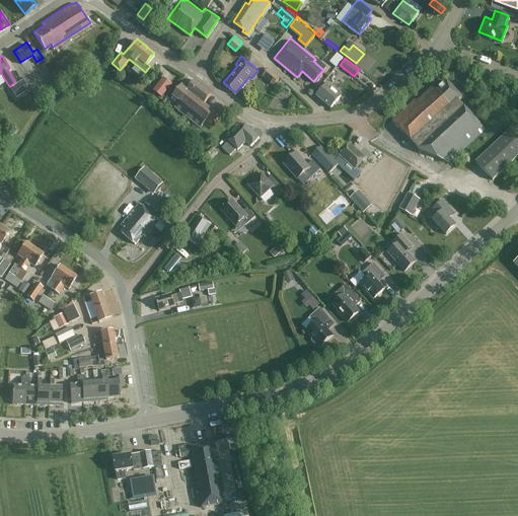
[(261,74),(272,83),(279,76),(268,66),(261,74)]
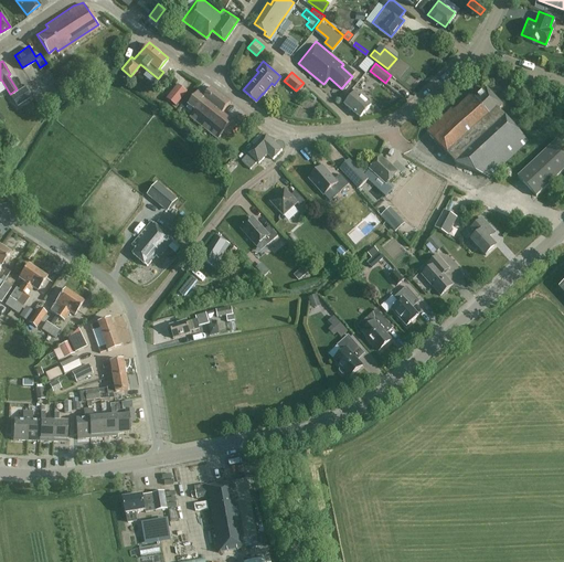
[(166,96),(176,104),(187,89),(177,82),(166,96)]
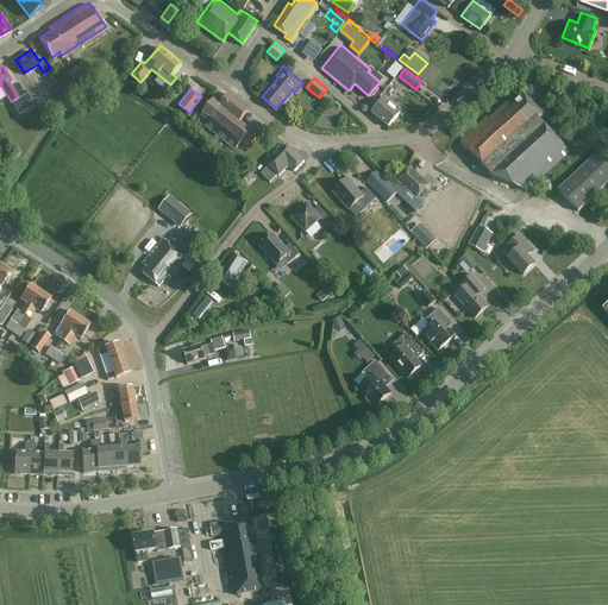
[(18,96),(11,101),(18,112),(32,102),(25,92),(18,96)]
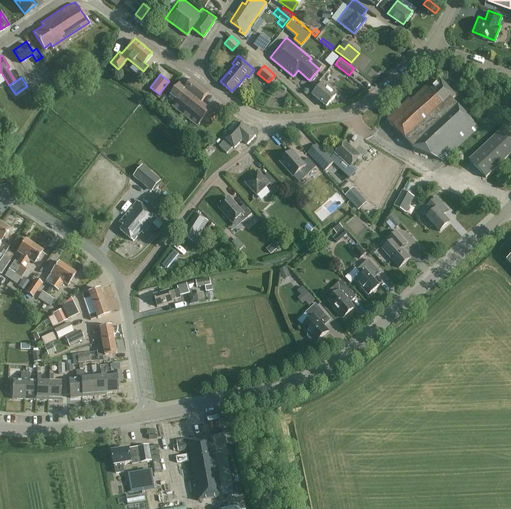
[(208,90),(191,77),(185,85),(179,80),(170,92),(176,97),(171,103),(197,124),(202,117),(206,120),(214,110),(201,100),(208,90)]
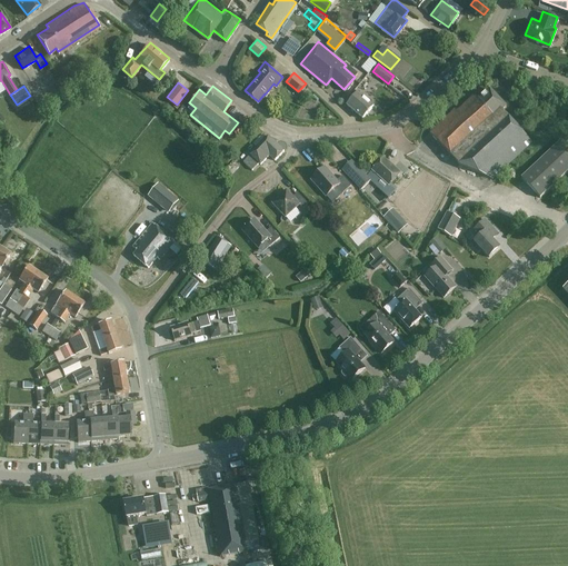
[(506,103),(489,87),(478,97),(475,92),(457,108),(455,106),(429,130),(459,162),(492,176),(531,139),(501,108),(506,103)]
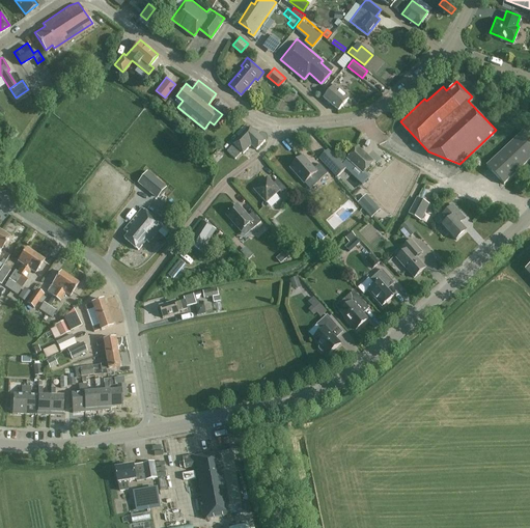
[(324,95),(338,108),(349,96),(333,84),(324,95)]
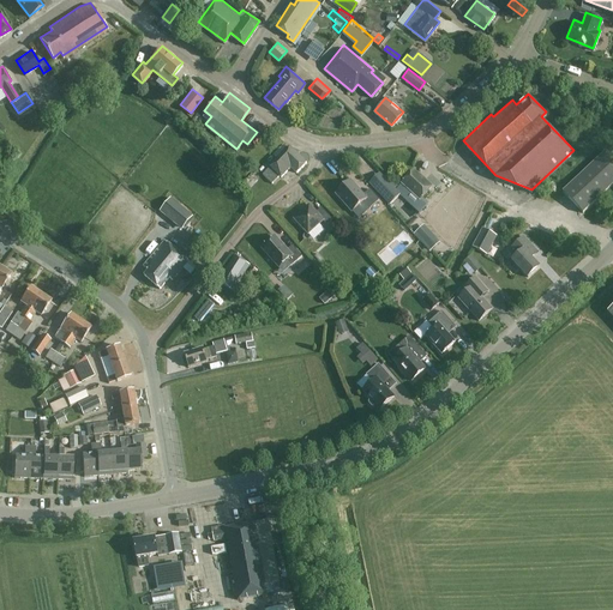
[(306,161),(289,144),(262,171),(271,181),(278,174),(281,175),(290,165),(296,170),(306,161)]
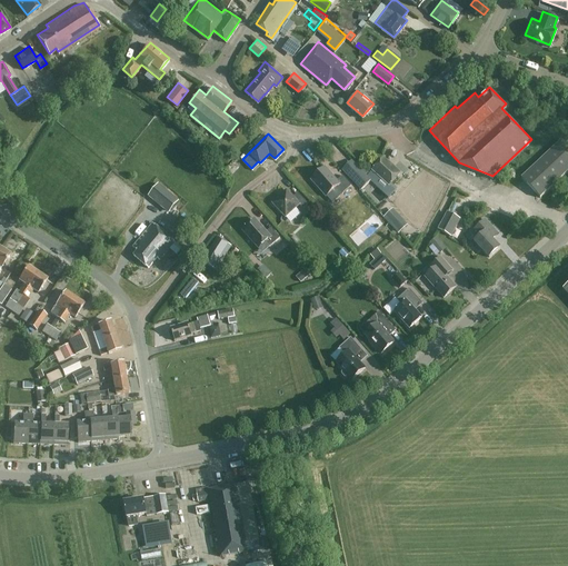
[(567,168),(567,144),(561,138),(521,176),(539,196),(567,168)]
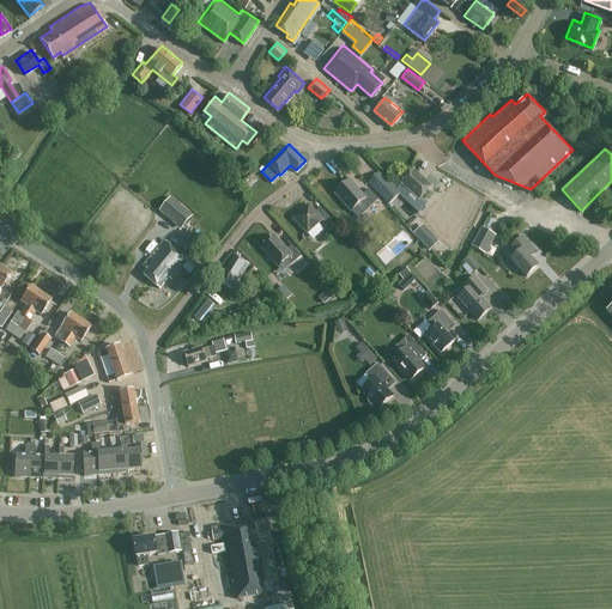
[(400,181),(418,196),(430,184),(413,168),(400,181)]
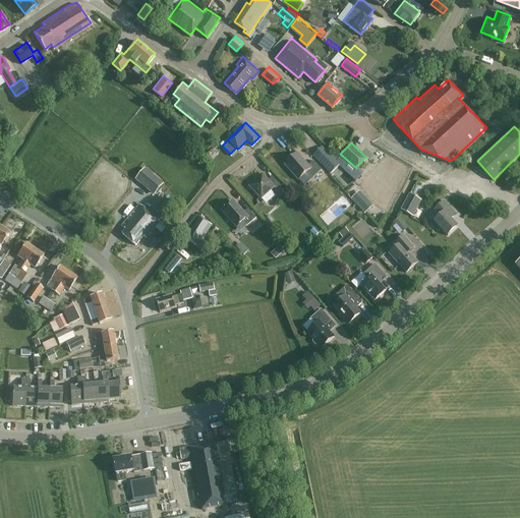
[(313,158),(307,163),(297,151),(284,162),(298,177),(308,168),(313,174),(322,167),(313,158)]
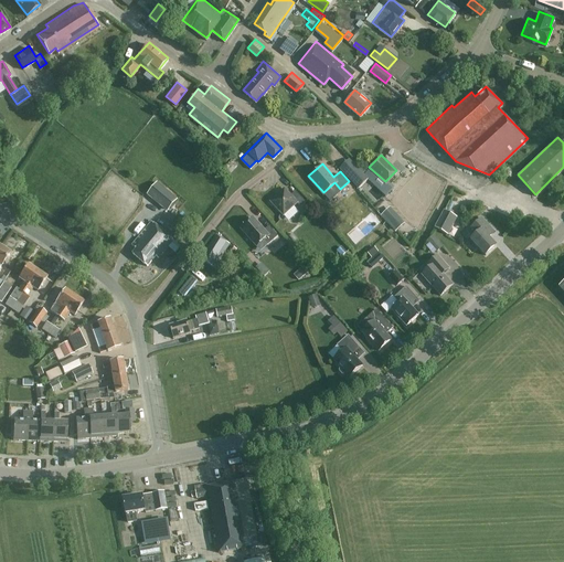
[(361,163),(348,176),(358,187),(360,184),(371,175),(361,163)]
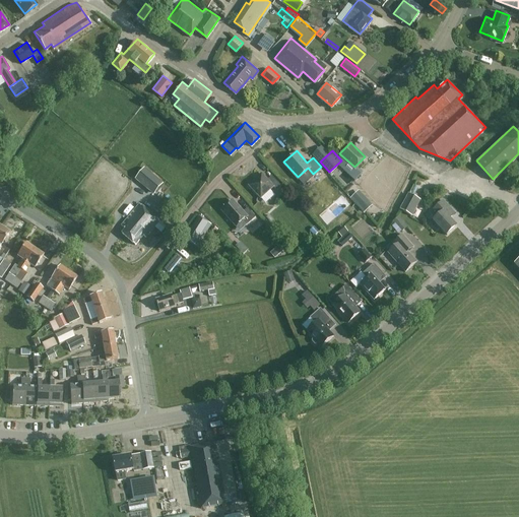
[(134,178),(153,193),(164,181),(144,166),(134,178)]
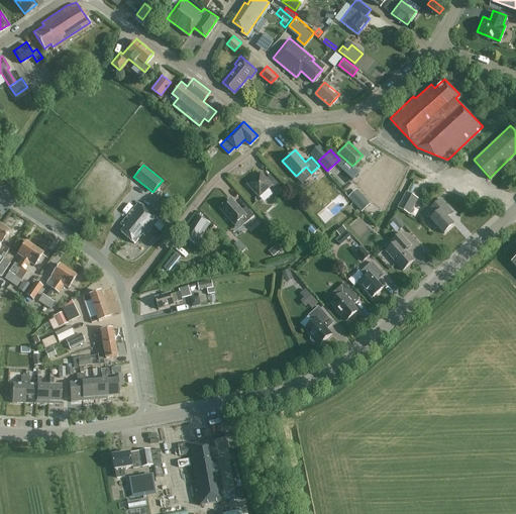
[(266,177),(260,171),(247,182),(259,195),(272,184),(275,187),(280,183),(270,173),(266,177)]
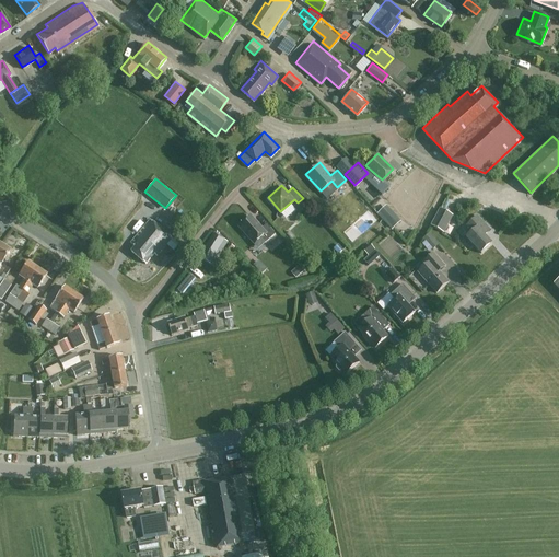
[(393,225),(399,219),(386,204),(379,210),(393,225)]
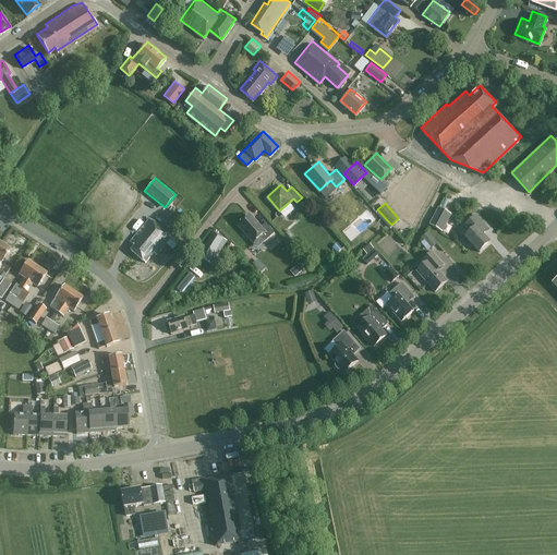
[(451,213),(438,205),(428,222),(442,230),(451,213)]
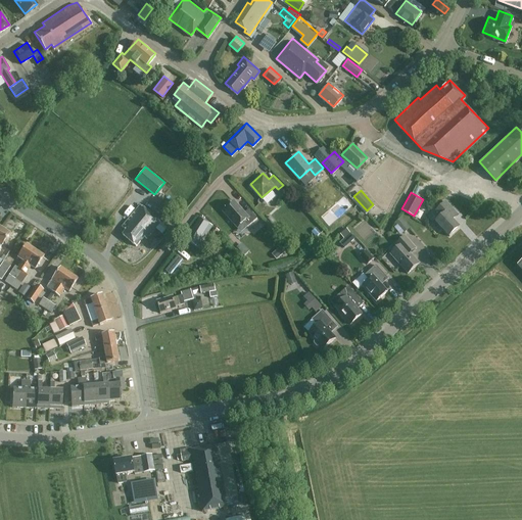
[(248,206),(243,211),(233,199),(223,208),(238,225),(243,220),(247,225),(256,217),(248,206)]
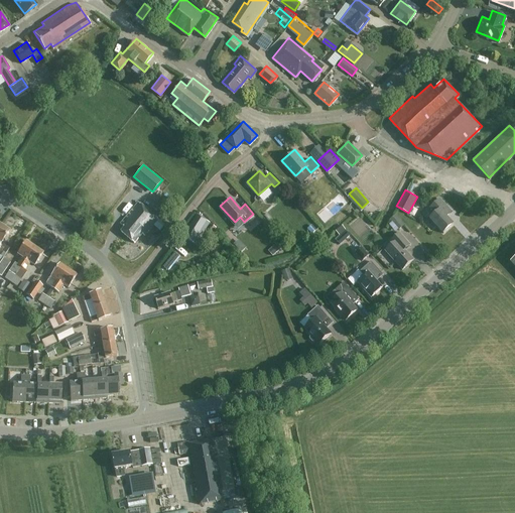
[(429,217),(442,231),(453,222),(443,212),(448,208),(439,197),(430,206),(435,211),(429,217)]
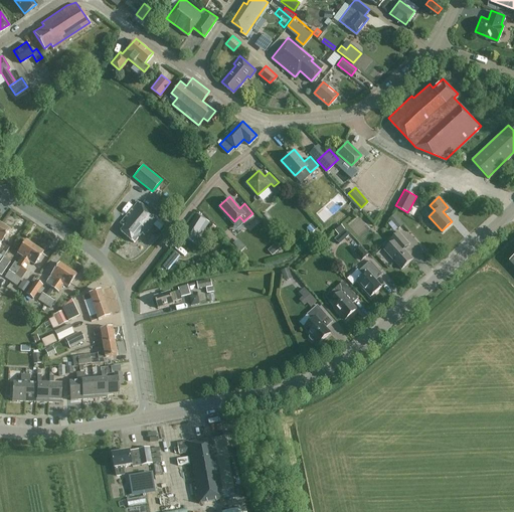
[(158,217),(138,200),(120,221),(124,225),(121,229),(134,240),(141,231),(144,232),(147,228),(148,229),(158,217)]
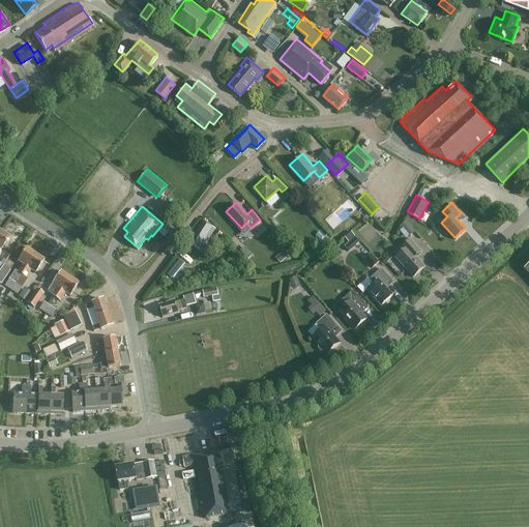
[(214,226),(203,218),(187,241),(201,249),(214,226)]
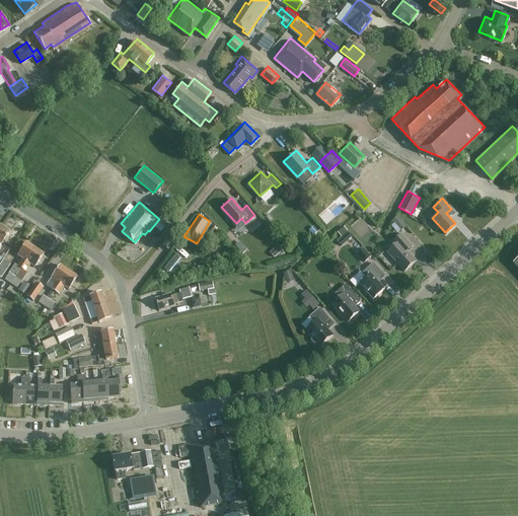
[(391,219),(400,229),(407,224),(396,214),(391,219)]
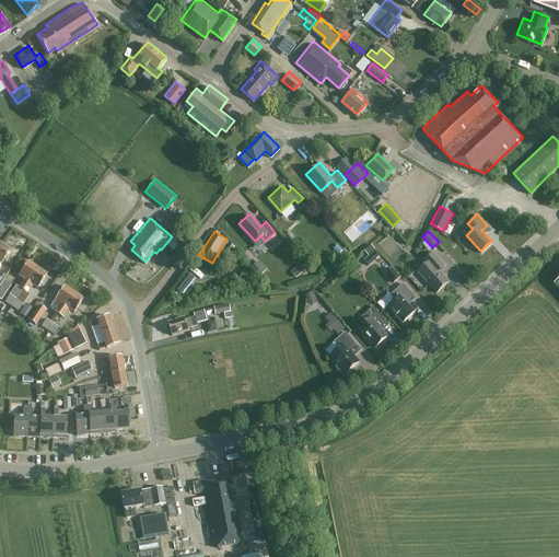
[(0,262),(10,247),(0,241),(0,262)]
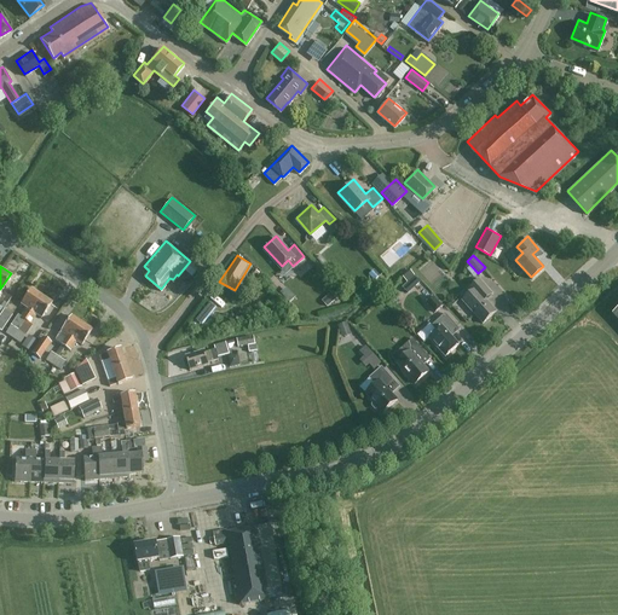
[(259,270),(253,266),(247,276),(254,279),(259,270)]
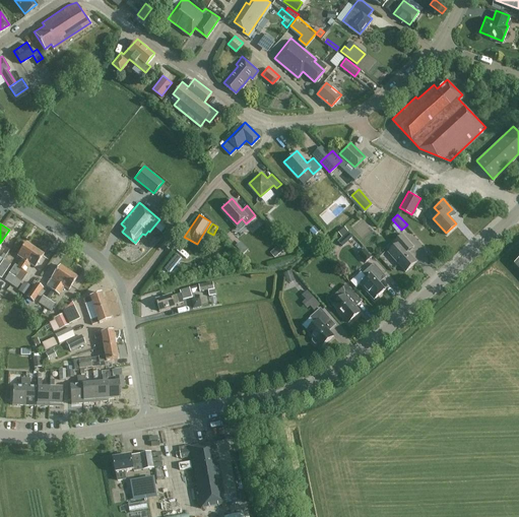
[(314,224),(309,229),(314,234),(319,230),(314,224)]
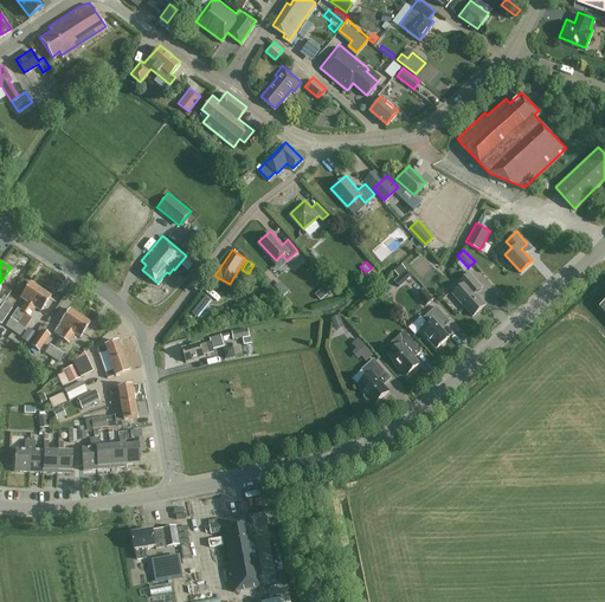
[(398,273),(393,279),(399,285),(411,273),(401,263),(393,269),(398,273)]
